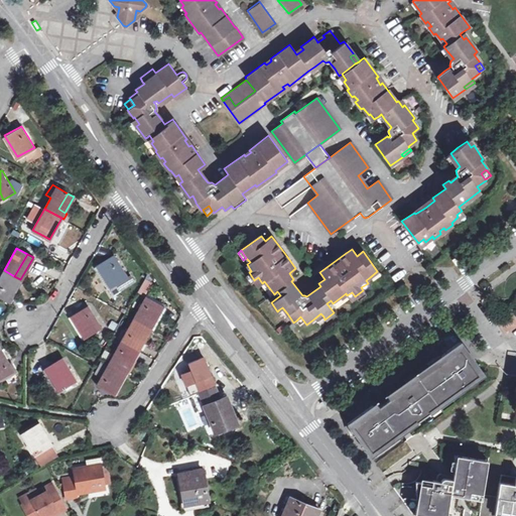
[(121,284),(123,286),(131,281),(115,255),(99,265),(112,286),(117,283),(119,285),(121,284)]
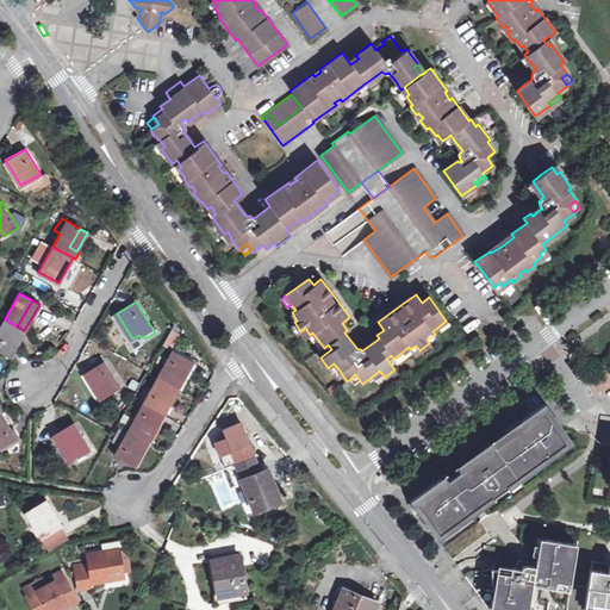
[(24,330),(17,327),(5,319),(0,328),(0,349),(2,352),(7,346),(13,349),(24,330)]
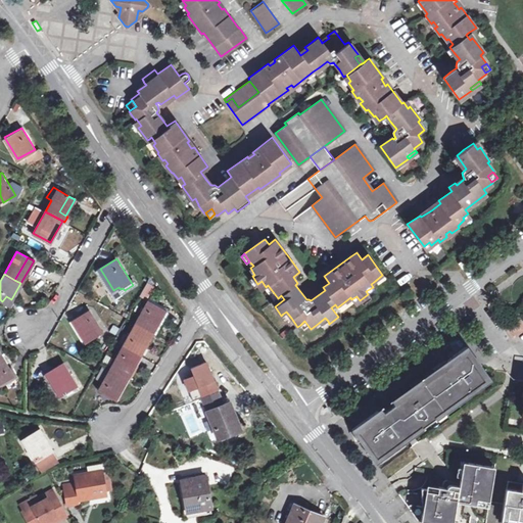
[(382,275),(375,281),(377,284),(384,278),(382,275)]
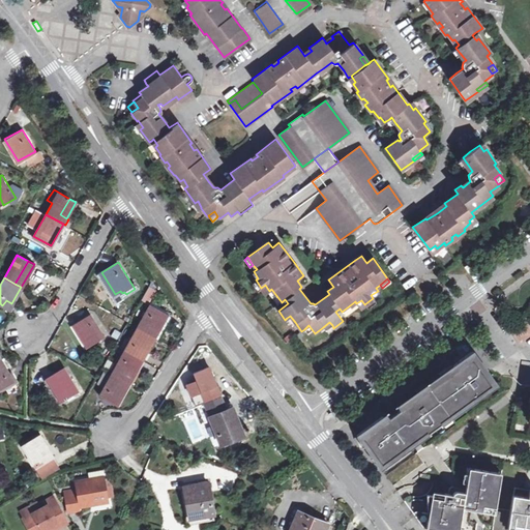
[(277,304),(282,302),(271,289),(269,291),(268,292),(277,304)]
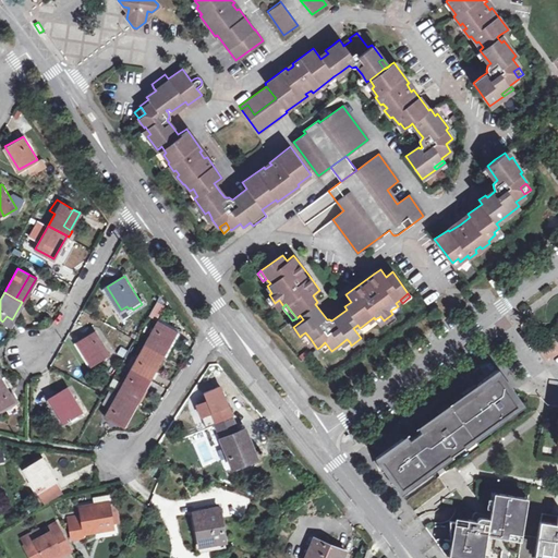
[(7,316),(2,322),(9,325),(12,319),(7,316)]
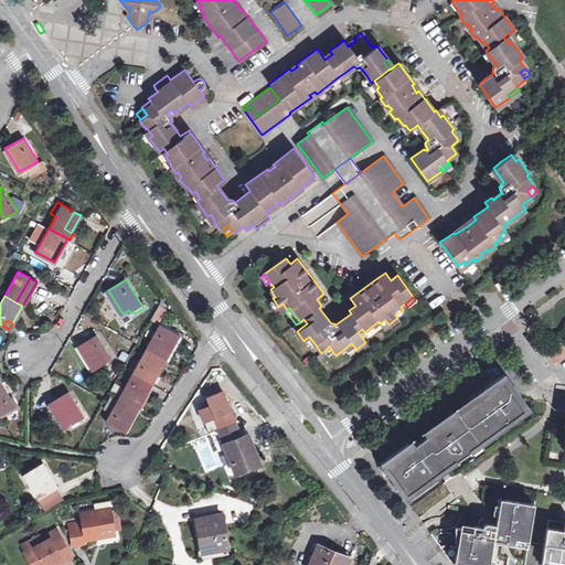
[(380,323),(379,321),(364,332),(368,336),(381,324),(380,323)]
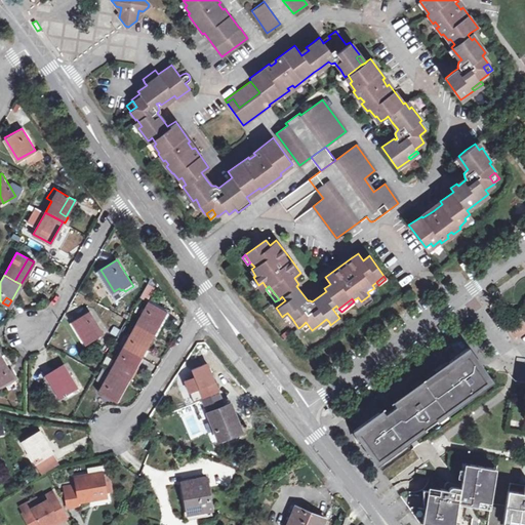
[(148,301),(135,324),(153,333),(165,312),(148,301)]
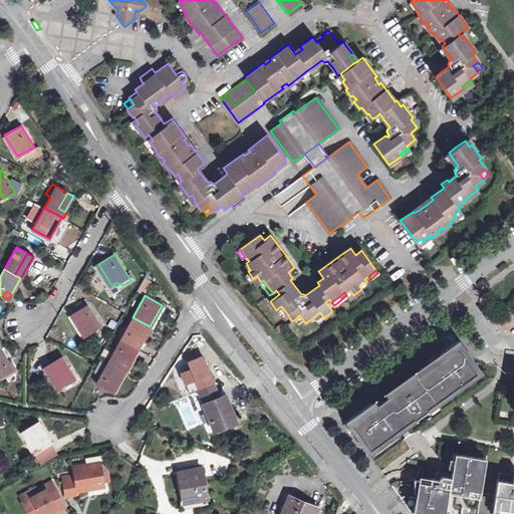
[(83,337),(99,327),(87,306),(70,316),(83,337)]
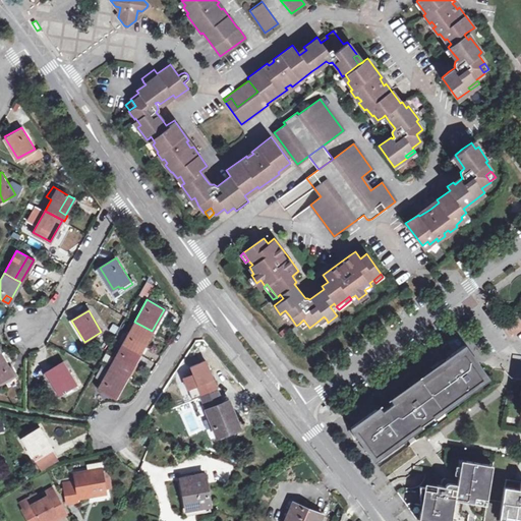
[(134,322),(121,344),(139,354),(152,331),(134,322)]
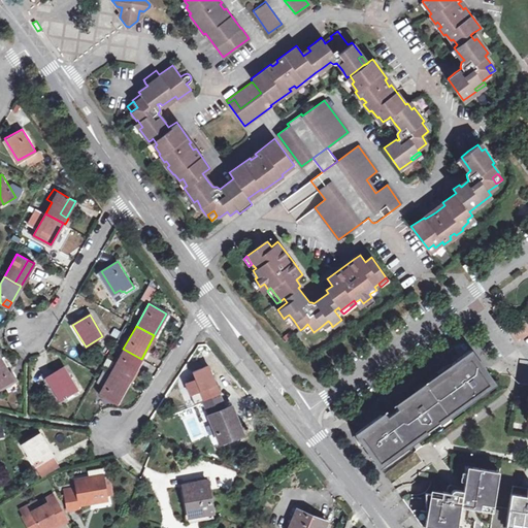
[(132,383),(139,368),(136,366),(141,359),(123,349),(110,371),(129,381),(132,383)]
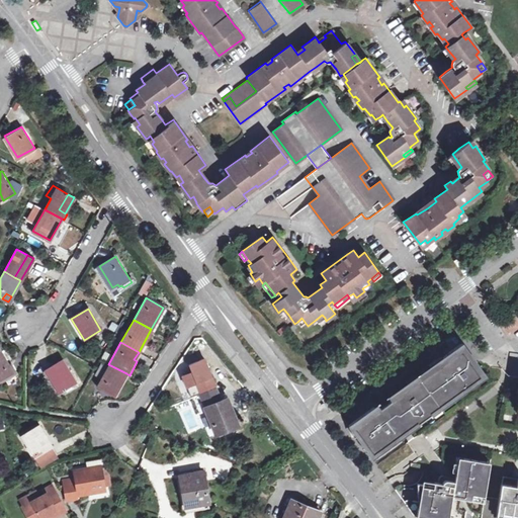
[(387,400),(407,426),(415,420),(417,422),(431,412),(430,410),(445,399),(446,401),(452,398),(450,395),(457,391),(459,393),(480,378),(475,372),(481,368),(461,342),(443,355),(445,359),(436,365),(406,386),(408,389),(402,393),(400,391),(387,400)]
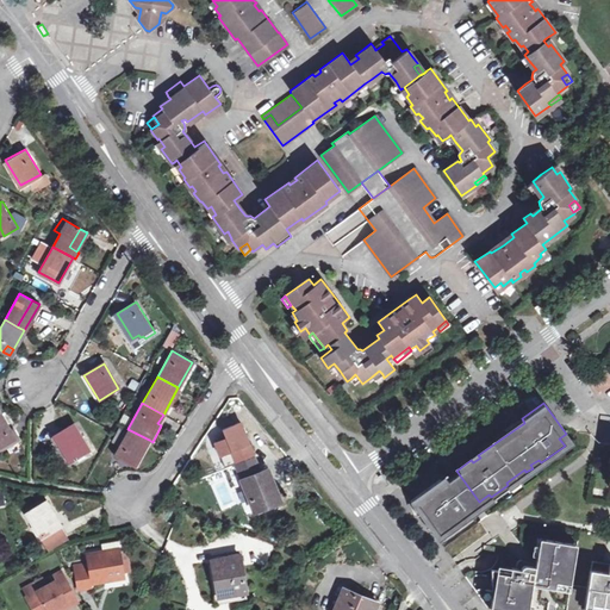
[(0,448),(18,439),(4,414),(0,415),(0,448)]
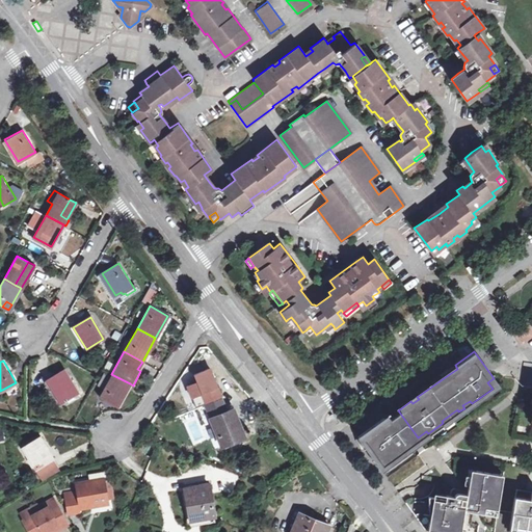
[(457,369),(455,365),(448,370),(447,374),(448,375),(457,369)]
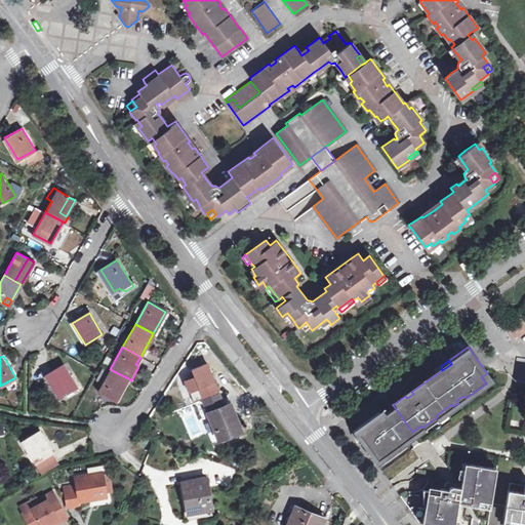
[(195,402),(219,392),(208,364),(193,370),(196,377),(187,381),(195,402)]
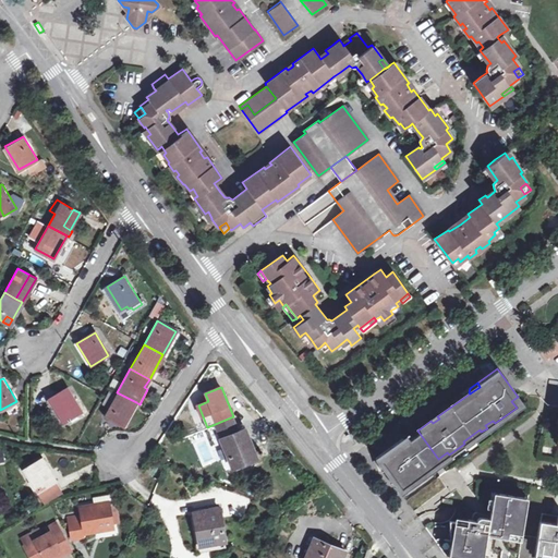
[(51,398),(64,422),(83,411),(69,388),(51,398)]
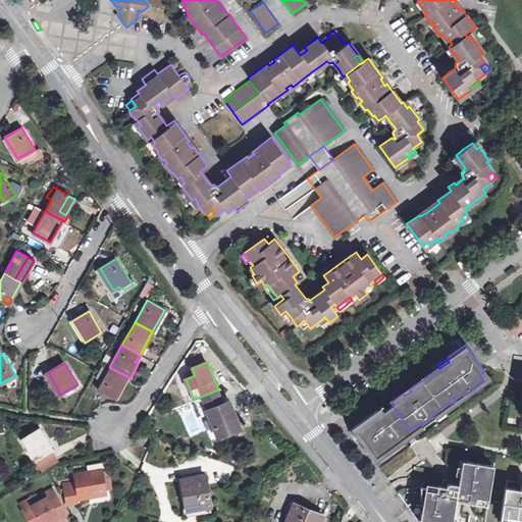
[(109,368),(101,364),(95,375),(103,379),(109,368)]
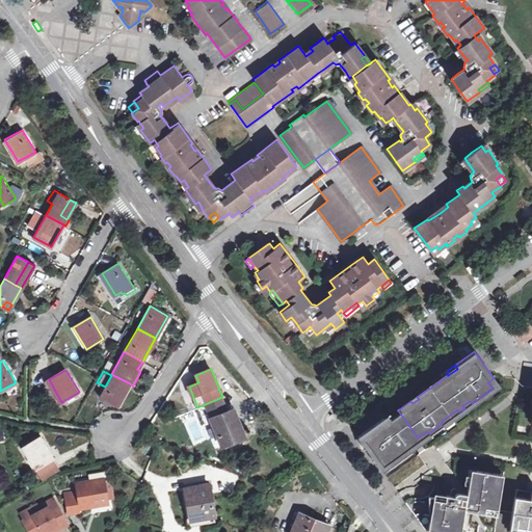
[(130,383),(111,374),(111,375),(105,387),(100,397),(117,406),(130,383)]
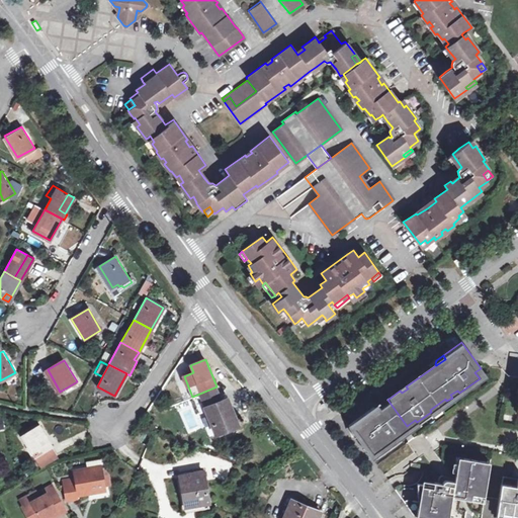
[(202,395),(207,407),(222,401),(217,389),(202,395)]
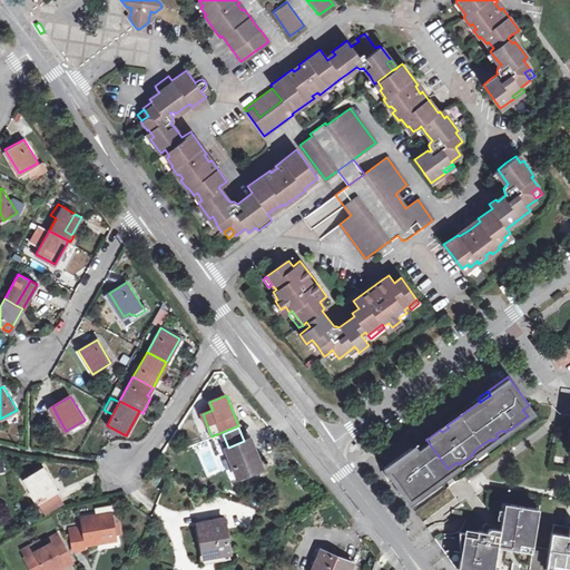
[(251,438),(244,441),(228,448),(239,478),(264,469),(251,438)]
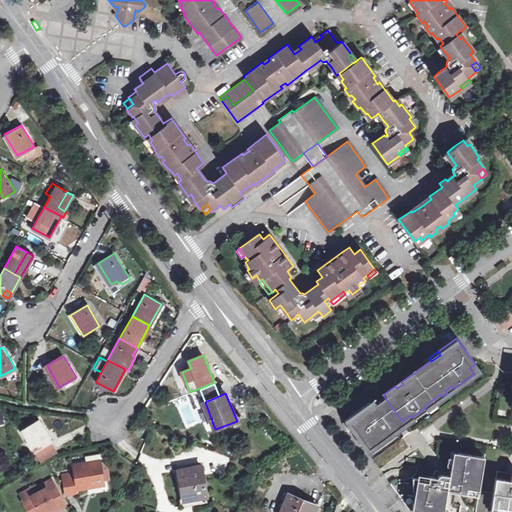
[(403,423),(402,421),(383,395),(376,400),(396,428),(403,423)]
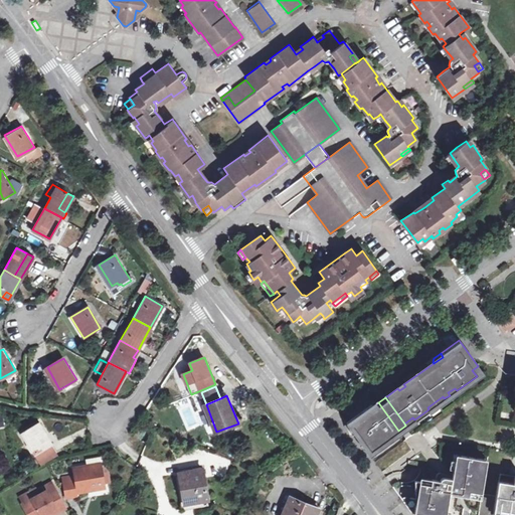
[(370,451),(398,431),(378,402),(375,404),(374,403),(370,402),(348,418),(356,430),(354,432),(361,442),(363,441),(370,451)]
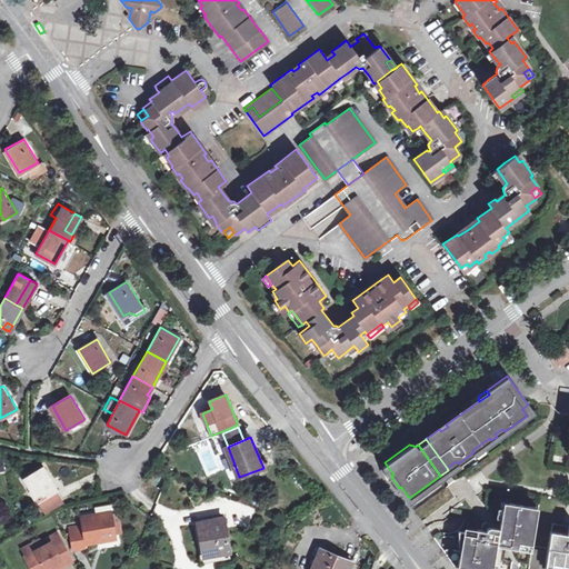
[(210,449),(200,453),(208,471),(218,468),(210,449)]
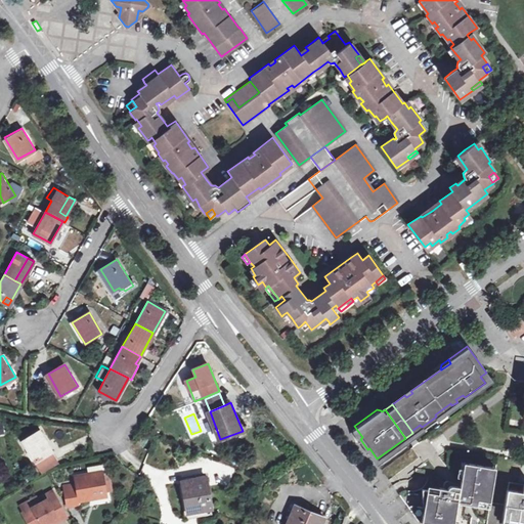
[(56,461),(51,452),(53,451),(40,430),(20,441),(35,464),(37,462),(42,470),(56,461)]
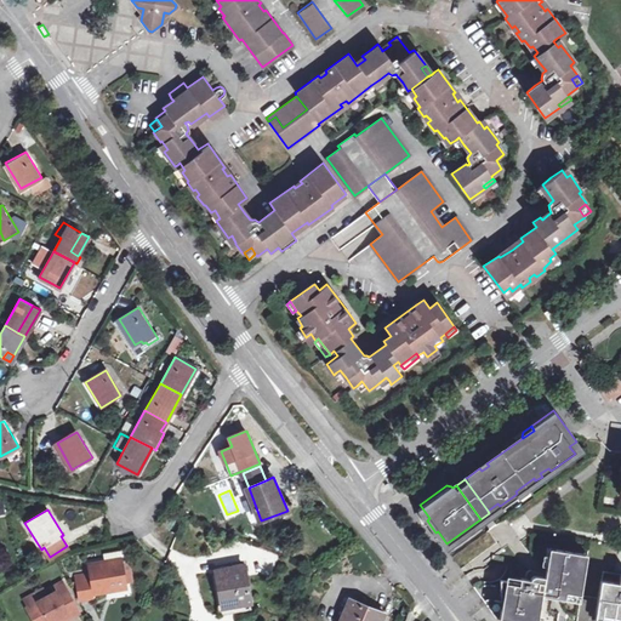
[(172,512),(163,525),(170,530),(180,516),(172,512)]
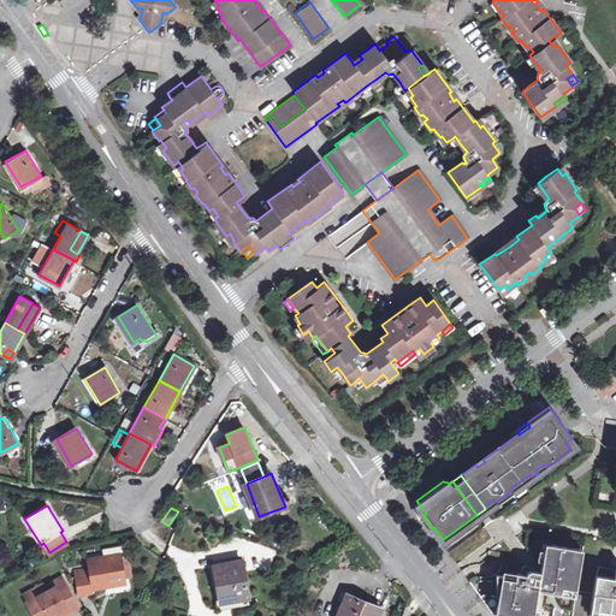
[(561,587),(575,590),(581,555),(572,552),(573,548),(551,544),(549,551),(544,550),(540,568),(527,566),(525,566),(523,567),(521,568),(520,573),(515,572),(515,574),(505,572),(504,575),(503,582),(501,581),(499,586),(495,611),(505,614),(504,615),(532,615),(538,581),(539,586),(543,587),(561,591),(561,587)]
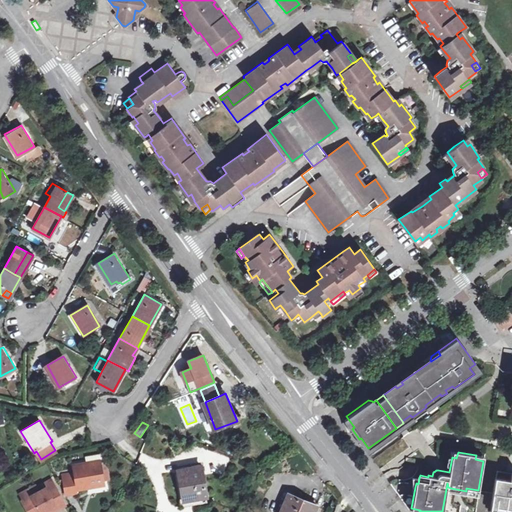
[(102,466),(101,461),(88,463),(73,465),(74,473),(63,475),(66,495),(77,493),(77,489),(105,486),(104,480),(102,466)]
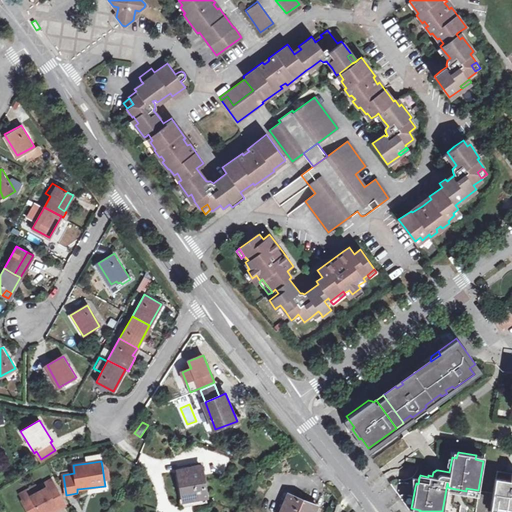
[(185,500),(207,496),(203,468),(180,472),(185,500)]
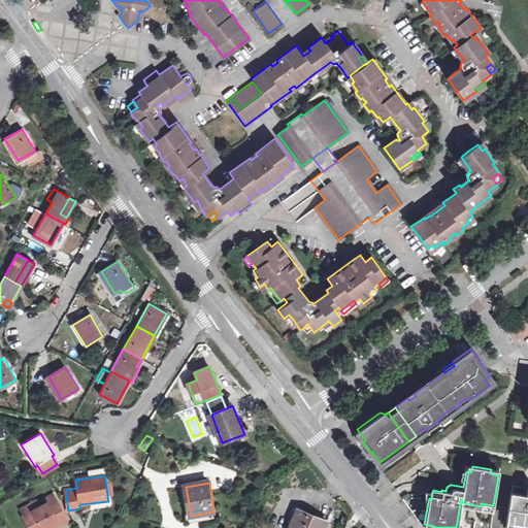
[(499,506),(493,505),(489,527),(504,527),(506,522),(510,522),(510,527),(512,527),(521,527),(522,525),(522,523),(527,524),(527,487),(526,495),(510,493),(508,508),(499,506)]
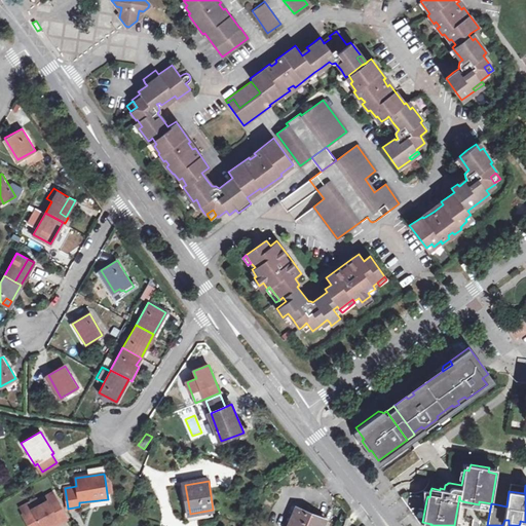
[(429,497),(430,491),(423,490),(423,493),(423,495),(422,500),(426,500),(427,496),(429,497)]
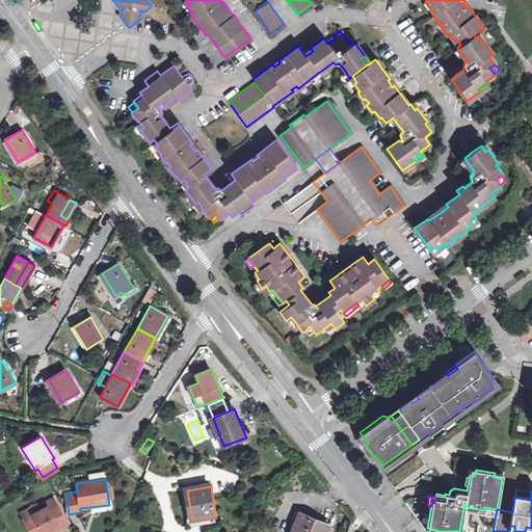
[(49,506),(38,512),(24,520),(30,531),(46,531),(59,526),(60,529),(69,525),(57,502),(49,506)]
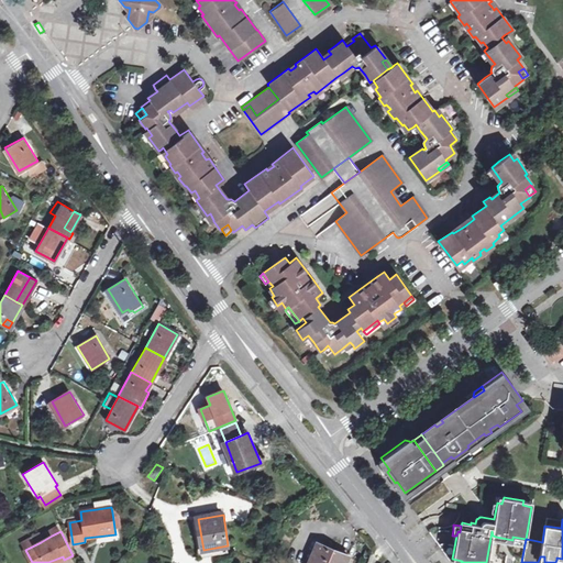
[(22,543),(25,550),(41,542),(37,534),(22,543)]
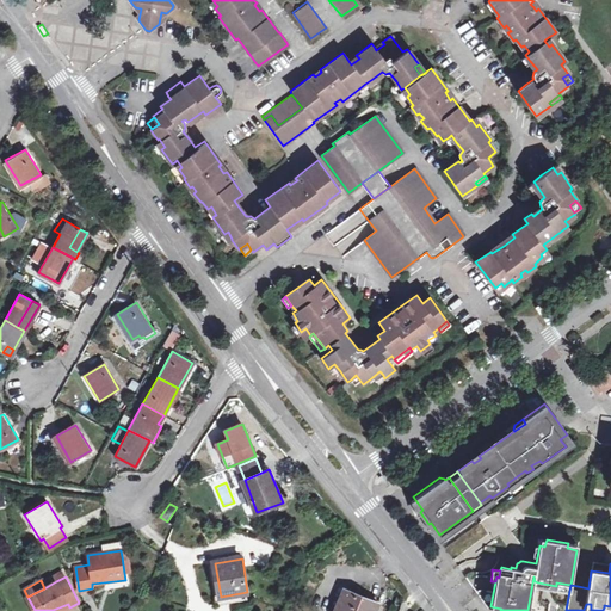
[(338,610),(375,610),(378,605),(346,591),(338,610)]
